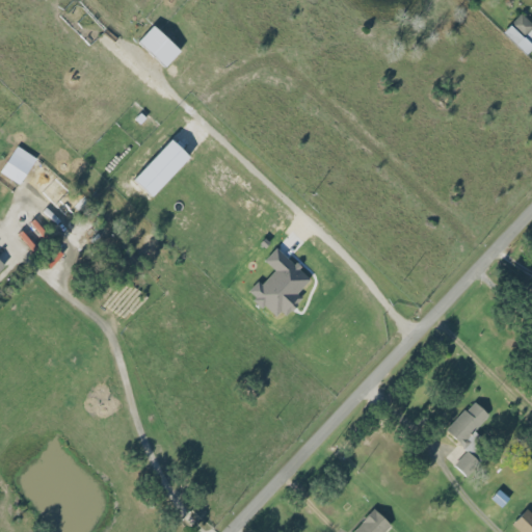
[(503,32),(527,54),(531,48),(531,24),(521,14),(503,32)]
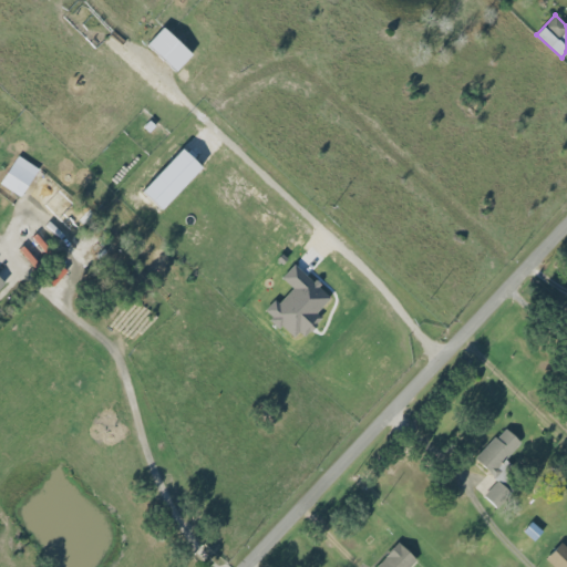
[(193,54),(164,27),(147,44),(176,72),(193,54)]
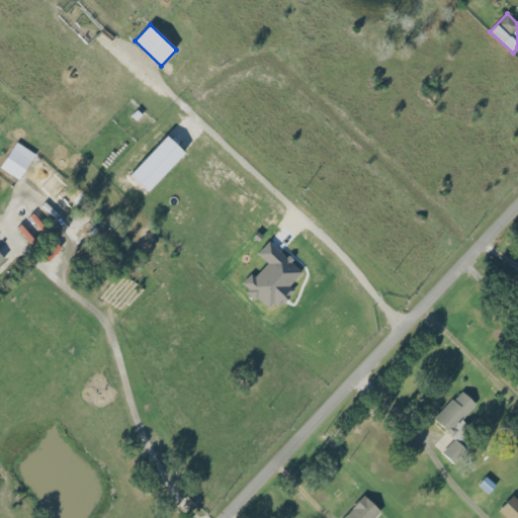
[(148,192),(185,153),(167,136),(131,175),(148,192)]
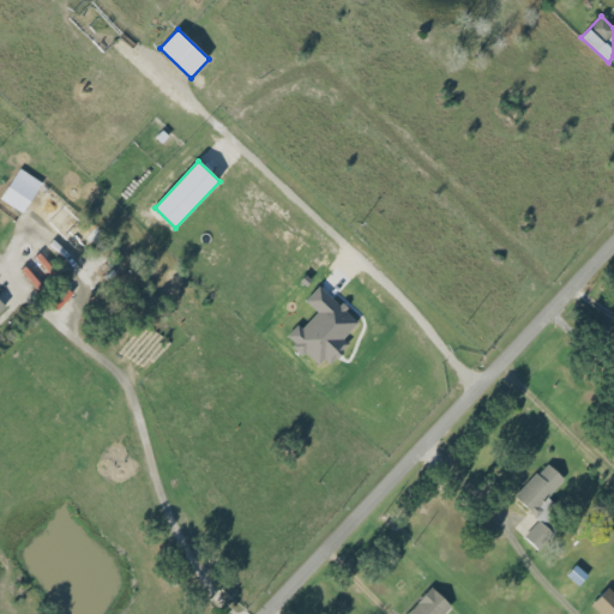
[(42,182),(19,168),(0,198),(0,199),(23,214),(42,182)]
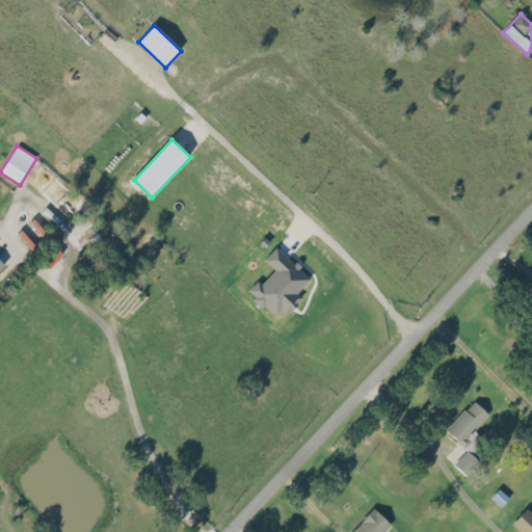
[(58,197),(67,187),(42,167),(33,178),(58,197)]
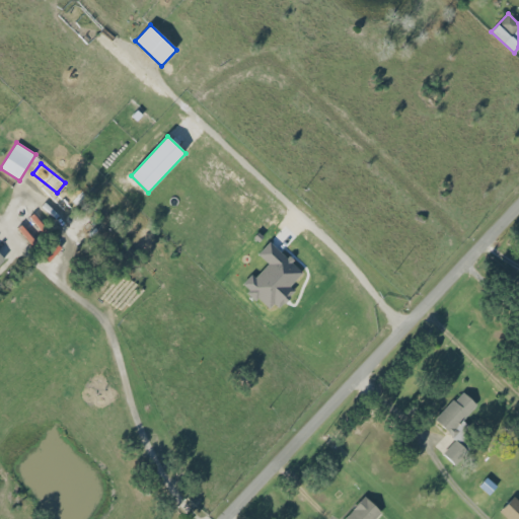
[(49,262),(62,248),(55,242),(43,256),(49,262)]
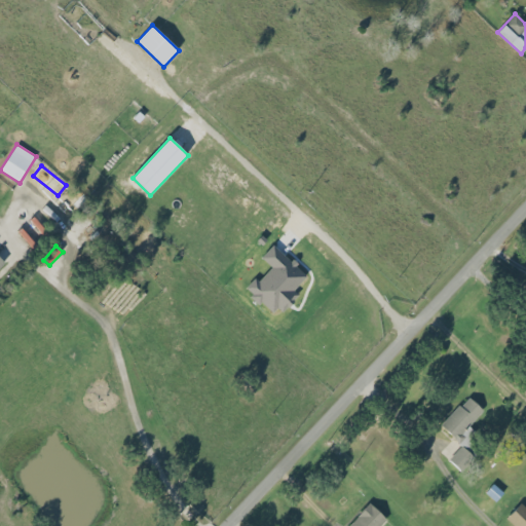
[(441,425),(462,446),(449,460),(461,473),(476,457),(466,448),(472,443),(462,434),(484,411),(468,397),(441,425)]
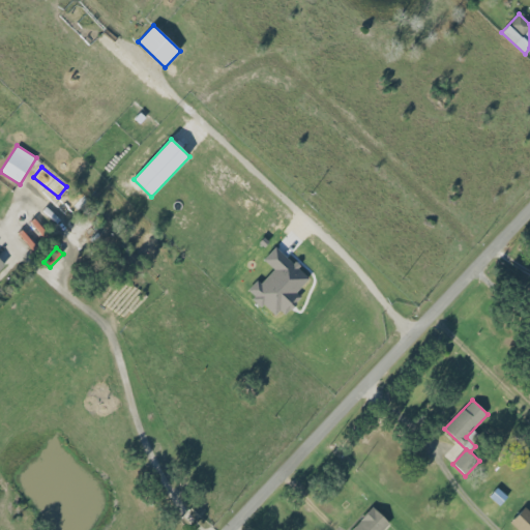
[(490,497),(499,506),(507,497),(497,489),(490,497)]
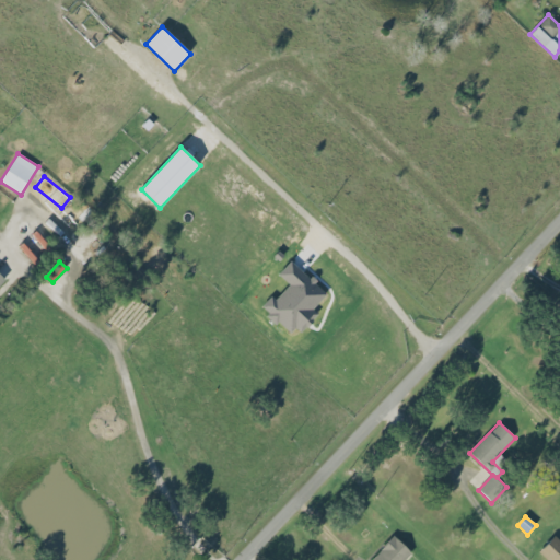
[(405,559),(411,553),(394,536),(370,559),(405,559)]
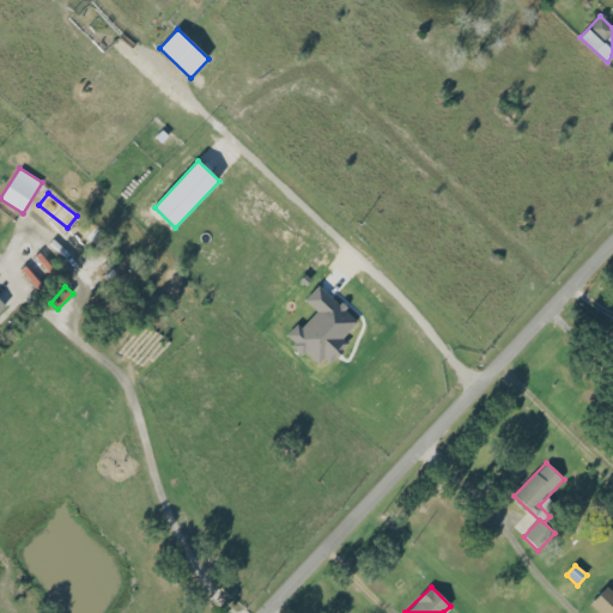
[(598,612),(612,612),(612,593),(607,587),(590,605),(598,612)]
